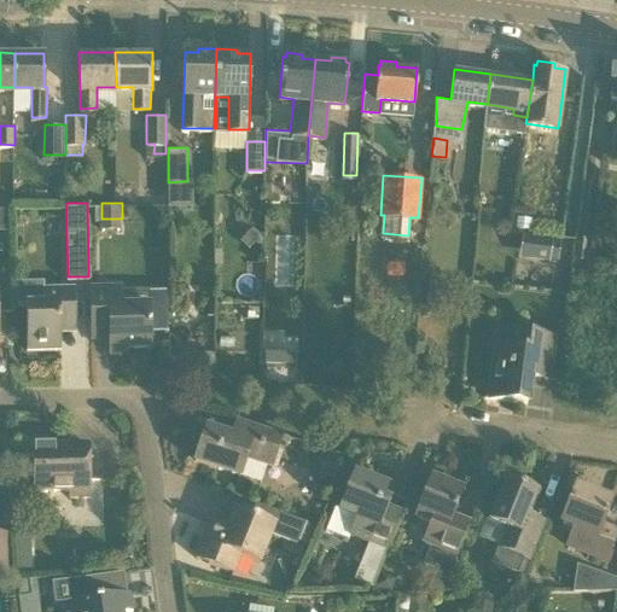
[(252,223),(240,235),(249,245),(261,233),(252,223)]
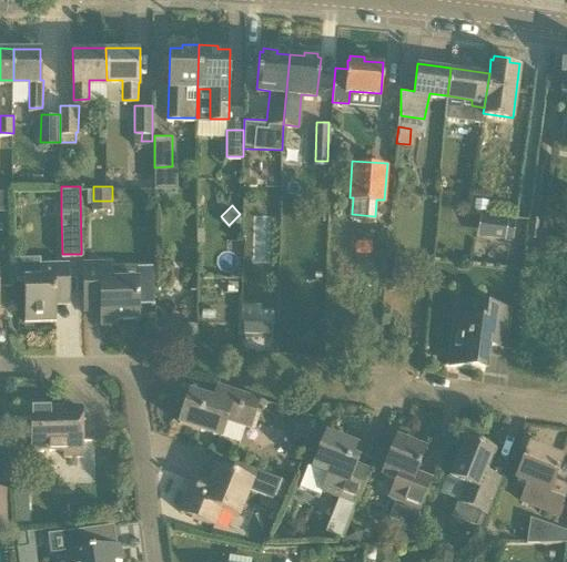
[(495,214),(493,236),(505,237),(507,215),(495,214)]
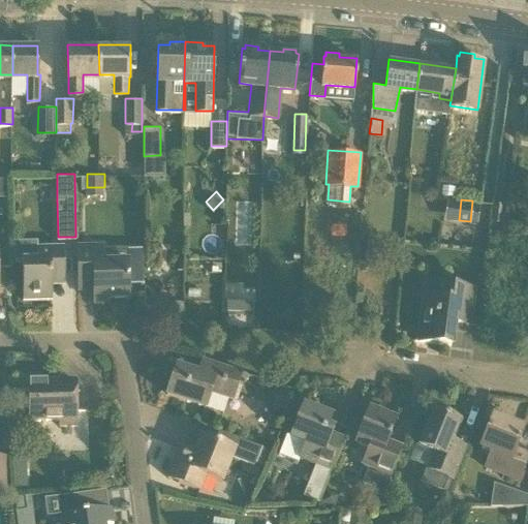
[(103,259),(103,243),(76,243),(78,286),(81,286),(81,285),(79,285),(79,277),(94,277),(94,301),(107,300),(107,295),(129,295),(128,282),(128,260),(128,258),(103,259)]
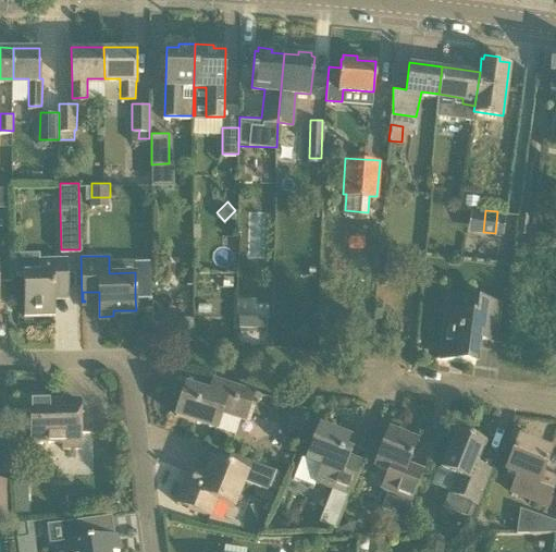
[(24,313),(56,311),(54,286),(69,286),(68,257),(39,257),(39,270),(24,270),(24,313)]
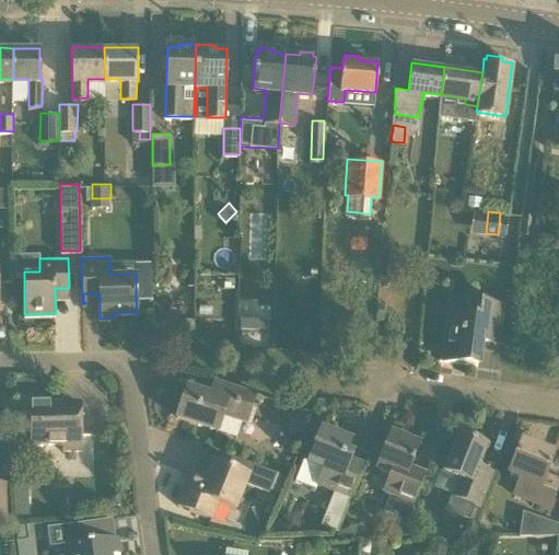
[(497,340),(502,302),(472,298),(469,313),(450,311),(445,342),(449,343),(447,357),(434,356),(434,357),(478,362),(481,338),(497,340)]
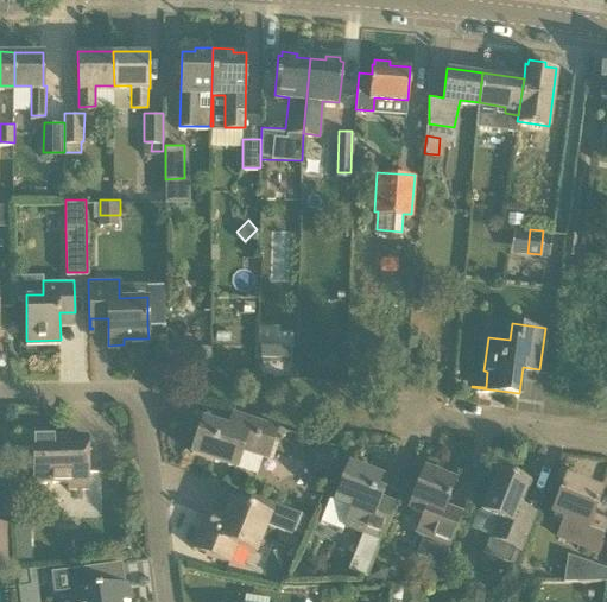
[(210,363),(209,344),(190,344),(190,365),(210,363)]
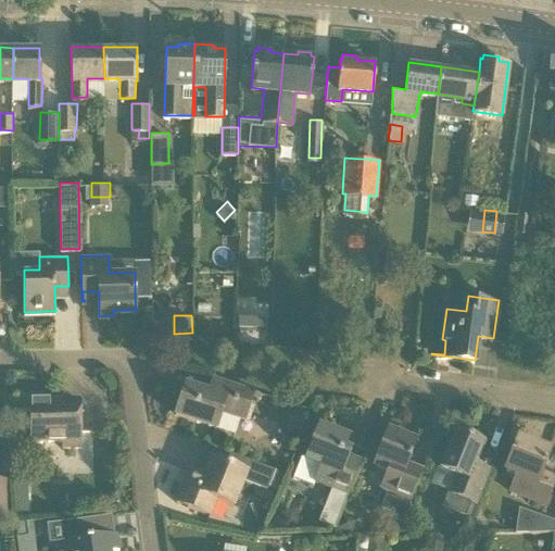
[(264,316),(238,316),(237,327),(263,328),(264,316)]
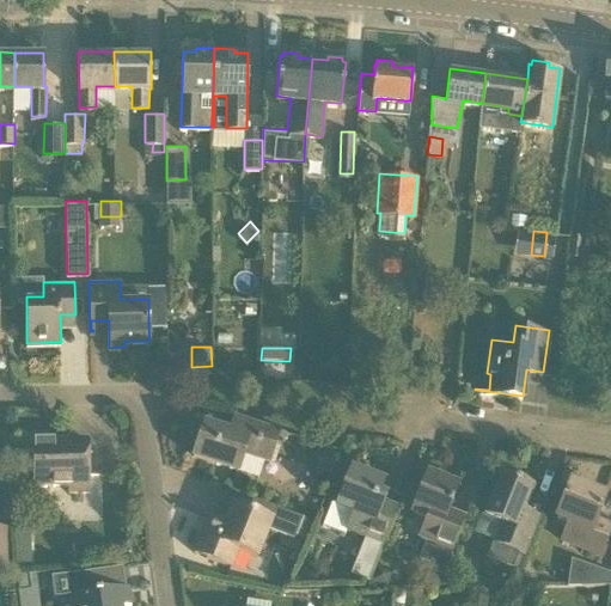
[(270,459),(281,426),(250,416),(244,432),(205,418),(194,453),(239,467),(244,451),(270,459)]
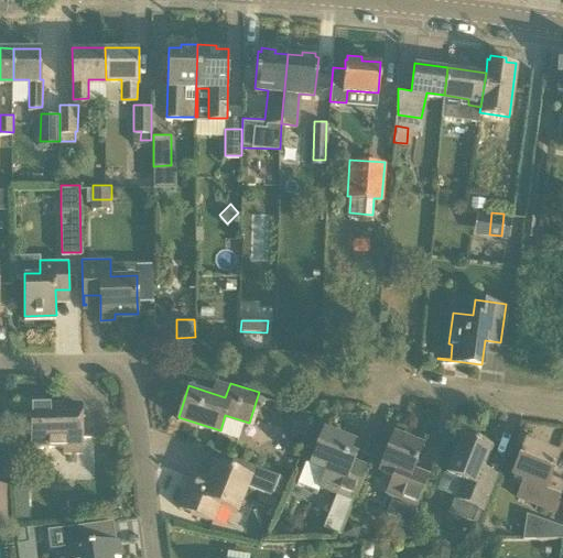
[(83,450),(82,402),(30,403),(31,445),(64,444),(64,450),(83,450)]
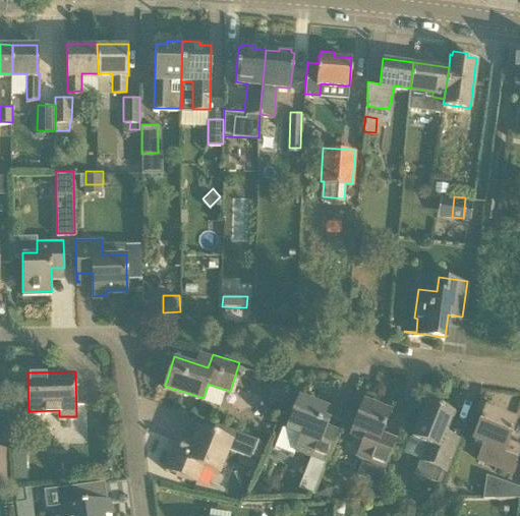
[(269,382),(269,398),(284,397),(284,381),(269,382)]
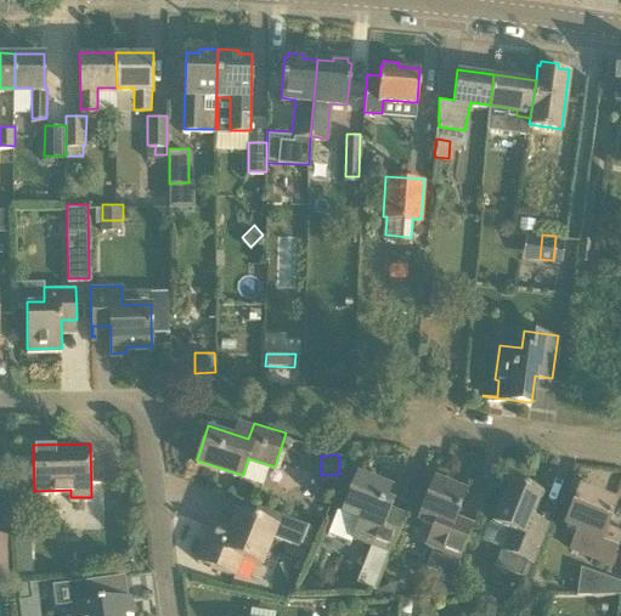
[(28,457),(6,457),(6,473),(28,472),(28,457)]
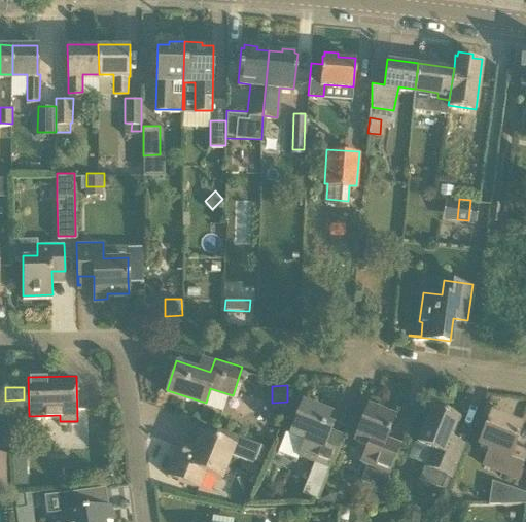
[(314,460),(329,467),(341,441),(327,436),(331,426),(325,423),(329,412),(303,402),(291,430),(286,428),(278,449),(297,457),(300,454),(314,460)]
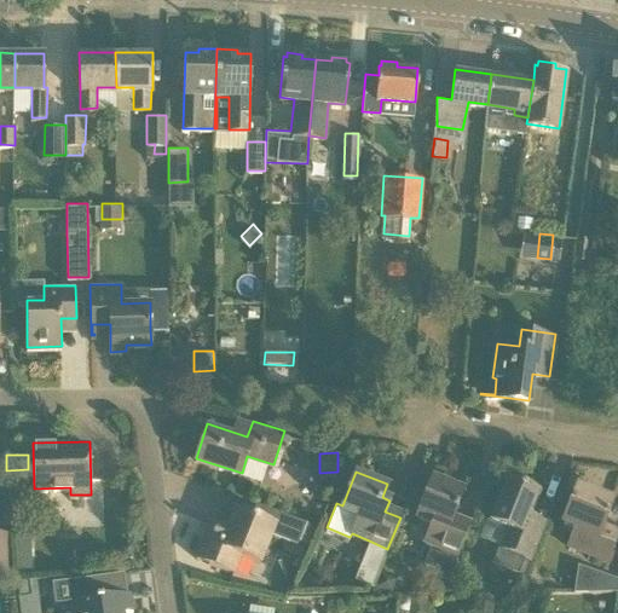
[(449,578),(462,543),(472,521),(454,514),(465,486),(433,474),(416,515),(429,521),(423,541),(427,542),(417,565),(449,578)]
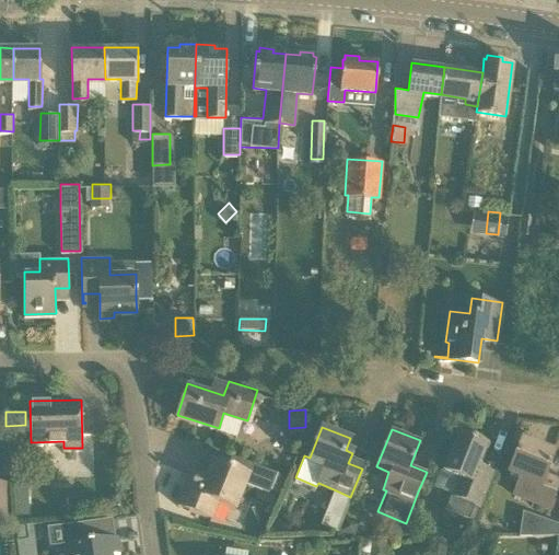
[(480,504),(492,474),(477,469),(488,443),(458,431),(443,467),(459,474),(446,507),(469,516),(475,501),(480,504)]
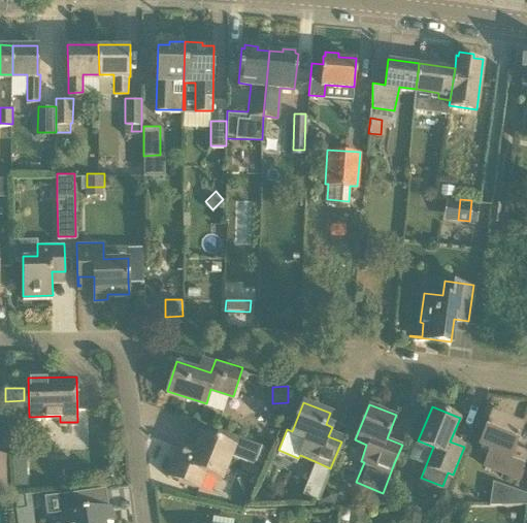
[(518,477),(526,456),(526,453),(514,448),(523,425),(492,413),(480,444),(490,448),(485,463),(518,477)]
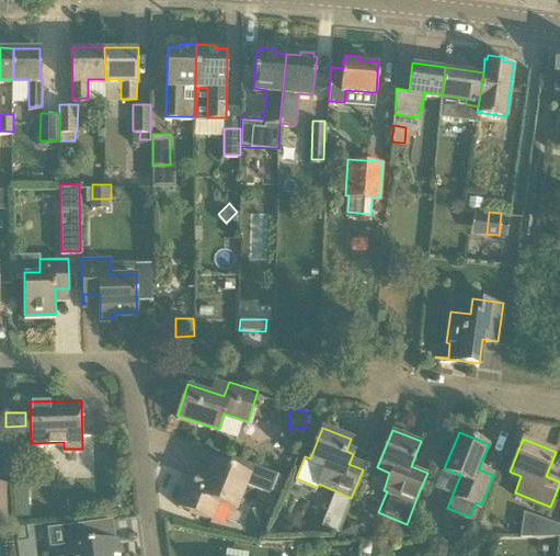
[(278,472),(232,454),(227,466),(214,461),(207,477),(191,471),(179,503),(213,517),(218,501),(236,508),(246,481),(271,491),(278,472)]
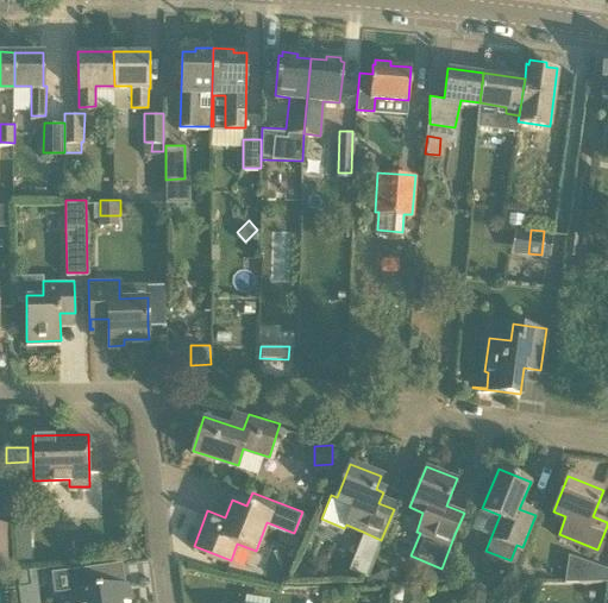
[(33,545),(14,545),(16,560),(33,559),(33,545)]
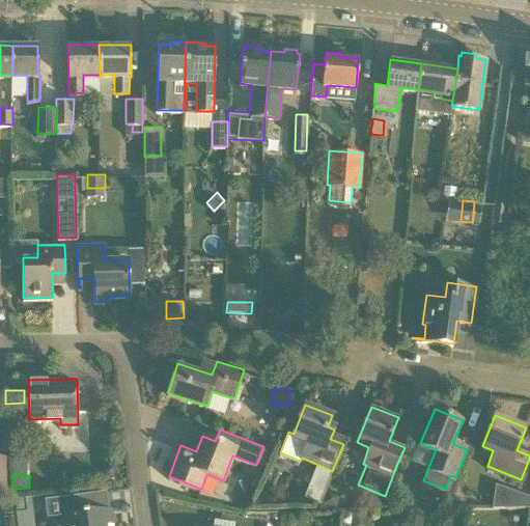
[(326,489),(309,482),(304,494),(305,494),(321,500),(326,489)]
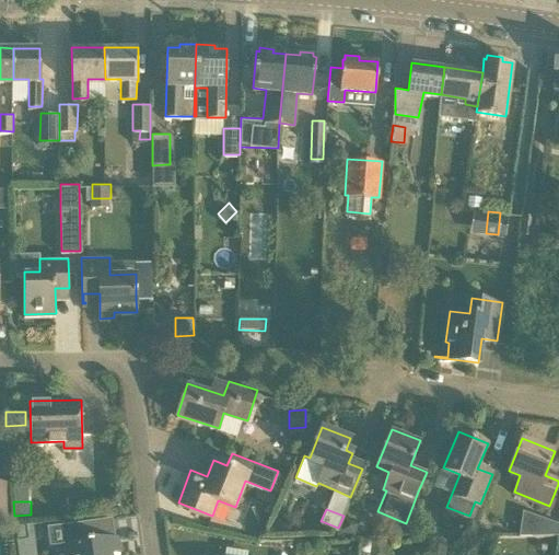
[(558,522),(540,516),(535,515),(532,533),(558,533),(558,522)]
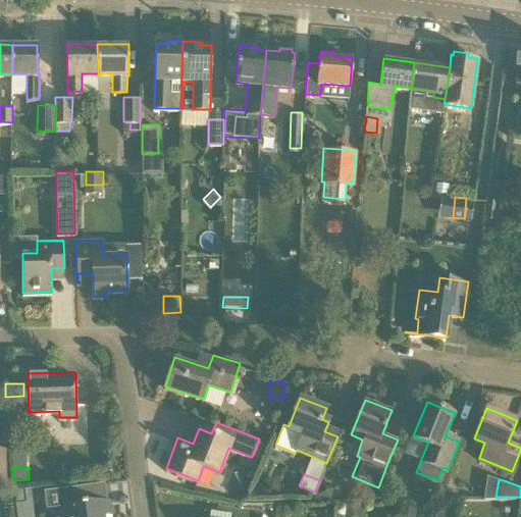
[(333,484),(321,480),(316,493),(329,498),(333,484)]
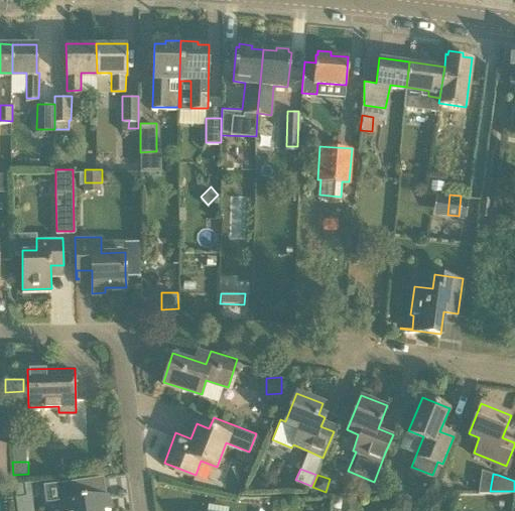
[(104,510),(104,508),(111,507),(109,492),(59,498),(61,510),(104,510)]
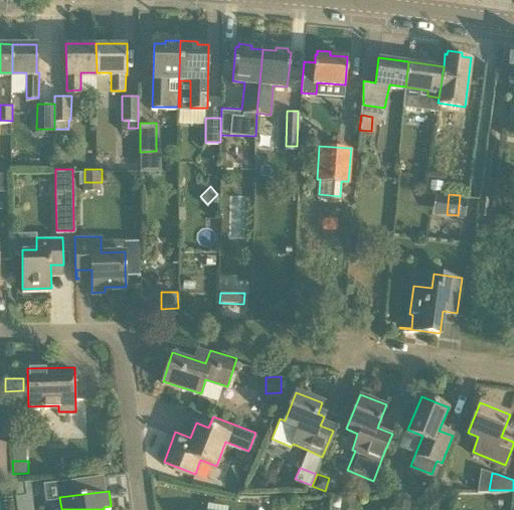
[(358,496),(341,493),(340,505),(356,508),(358,496)]
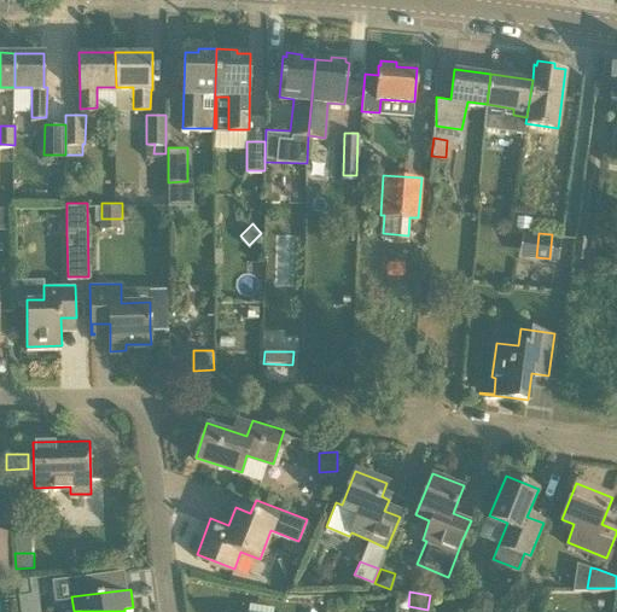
[(472,608),(489,611),(492,595),(475,593),(472,608)]
